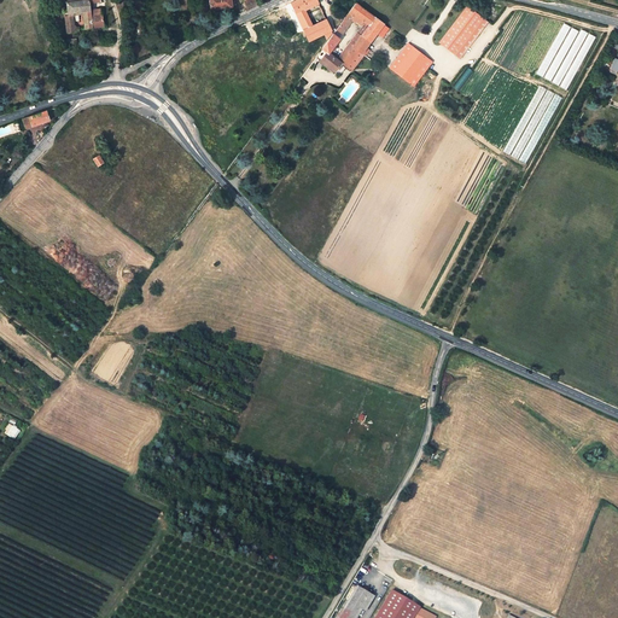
[(60,0),(62,1),(64,0),(65,12),(63,12),(65,31),(73,30),(70,12),(80,10),(82,28),(101,25),(99,7),(95,7),(95,9),(88,10),(87,4),(99,1),(98,0),(60,0)]
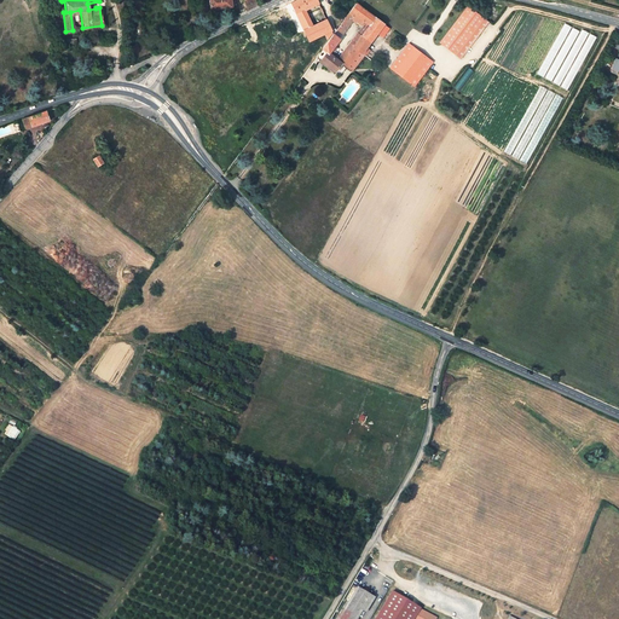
[(255,6),(254,0),(244,0),(247,11),(255,6)]
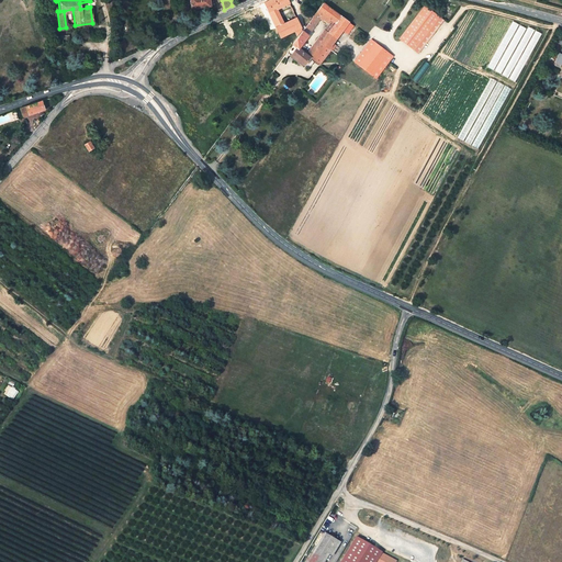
[(281,7),(289,3),(287,0),(267,0),(263,1),(267,10),(274,7),(280,4),(281,7)]
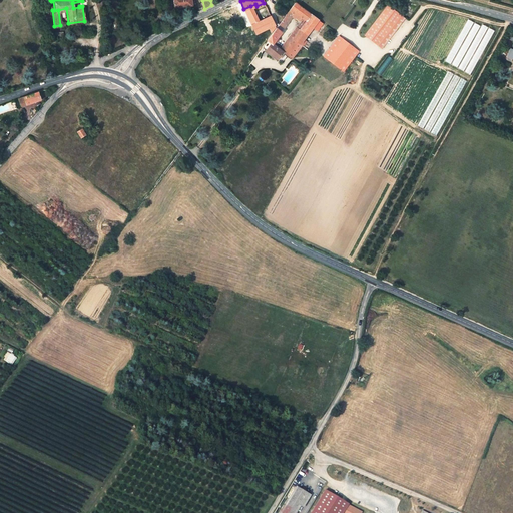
[(285,16),(286,16),(290,19),(292,14),(296,9),(299,5),(296,2),(285,16)]
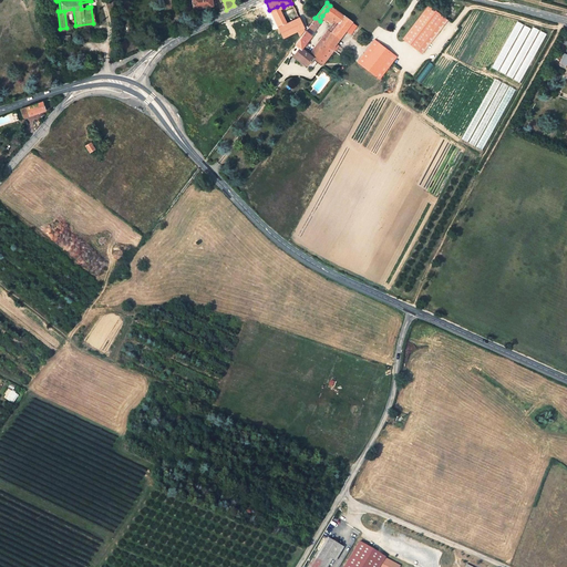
[(339,44),(336,42),(346,30),(352,22),(330,6),(327,10),(322,16),(331,22),(337,20),(339,21),(322,41),(333,49),(336,50),(339,44)]
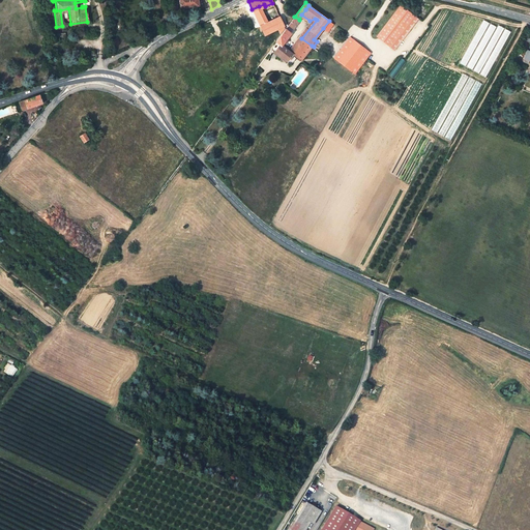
[(260,26),(267,22),(259,6),(252,9),(260,26)]
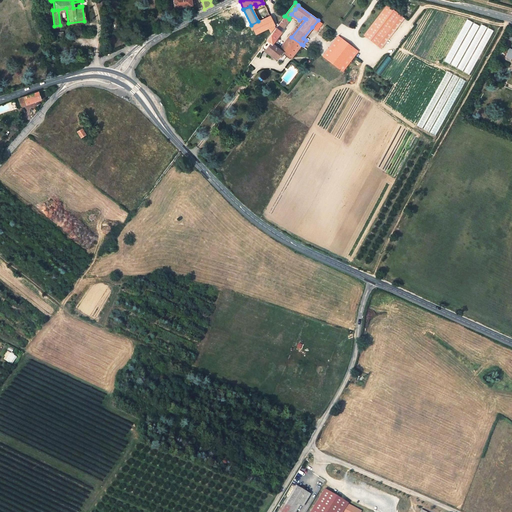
[(387,6),(364,35),(377,46),(400,16),(387,6)]
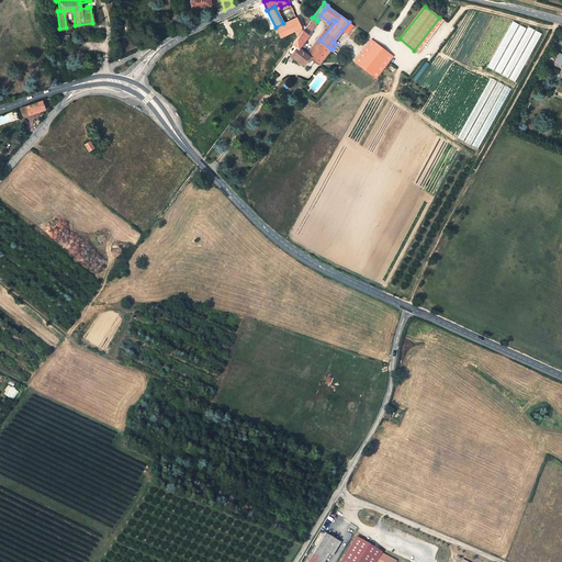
[(468,18),(473,21),(479,11),(472,8),(468,18)]
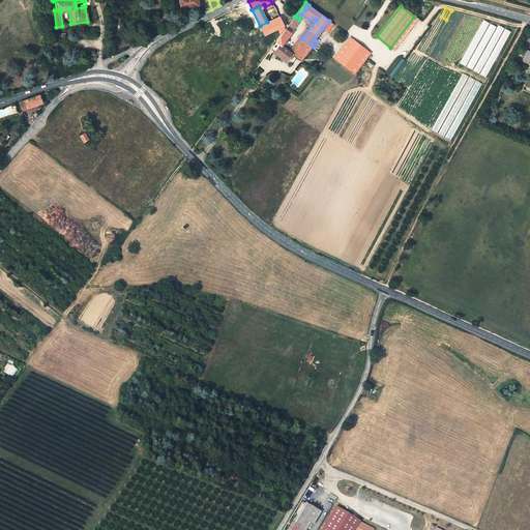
[(274,19),(267,22),(260,26),(266,40),(280,33),(282,32),(285,28),(276,11),(274,12),(274,19)]
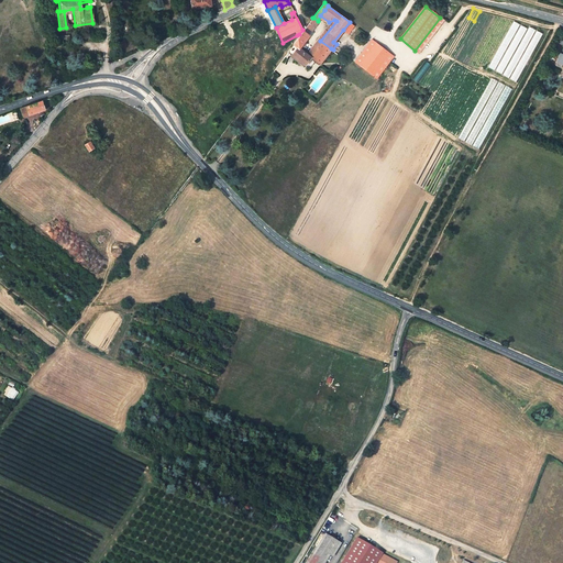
[(307,26),(311,30),(318,21),(313,18),(307,26)]
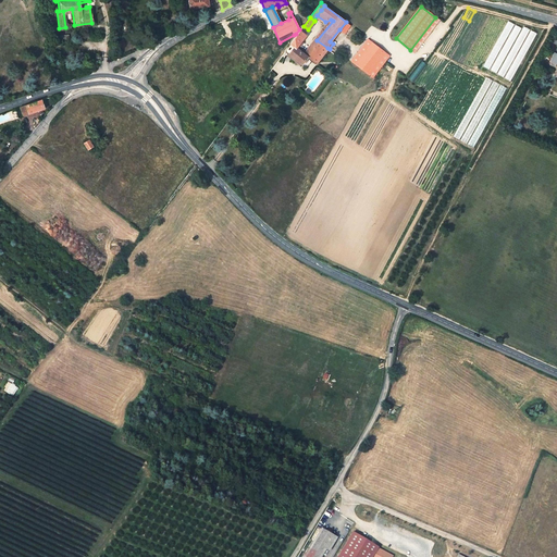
[(435,17),(410,50),(415,53),(440,21),(435,17)]
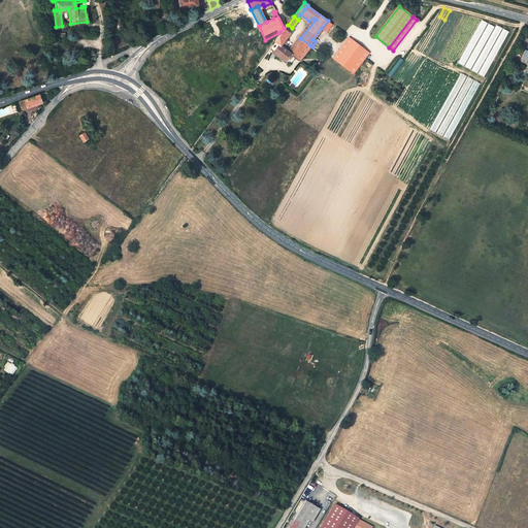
[(308,21),(299,33),(298,36),(300,38),(316,20),(314,19),(308,21)]
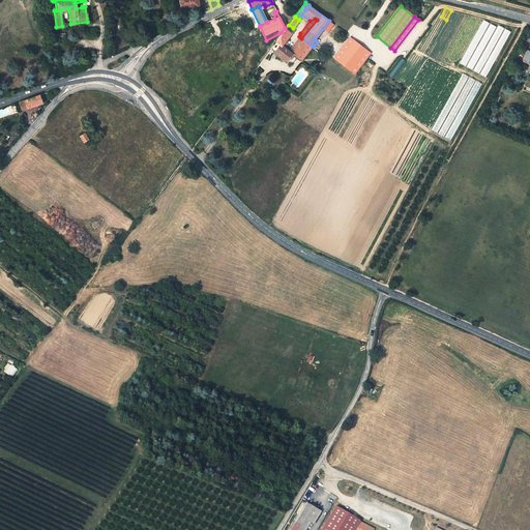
[(460,63),(488,77),(510,31),(499,25),(498,27),(482,19),(460,63)]
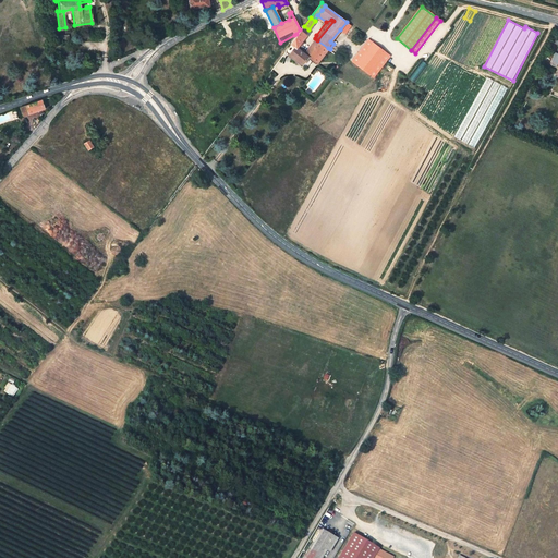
[(344,32),(351,25),(347,22),(340,29),(344,32)]
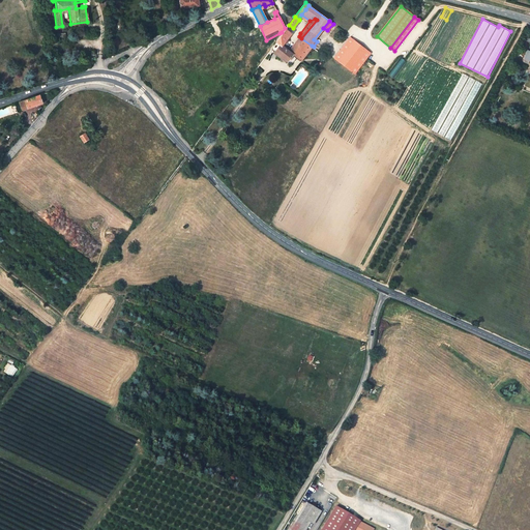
[(280,43),(282,46),(291,32),(285,28),(282,32),(275,41),(276,42),(280,43)]
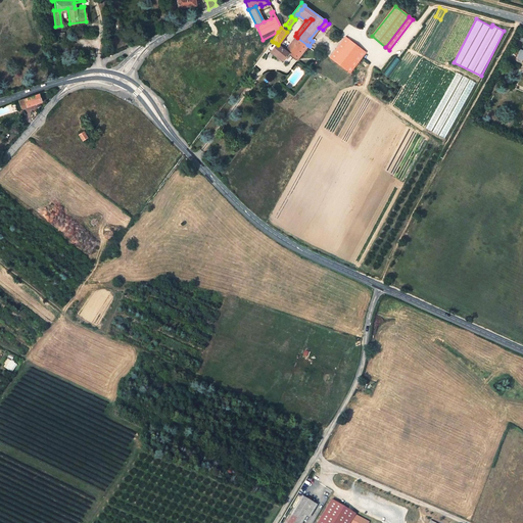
[(295,36),(294,37),(285,50),(288,52),(298,59),(307,45),(297,38),(295,36)]
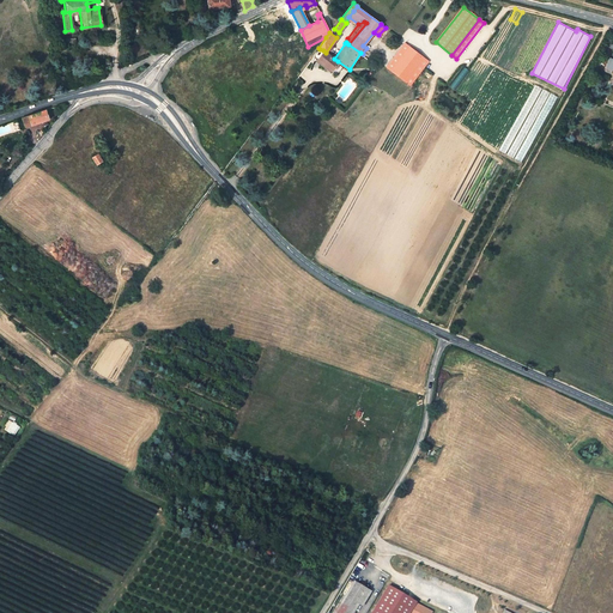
[(430,62),(405,42),(386,66),(411,86),(430,62)]
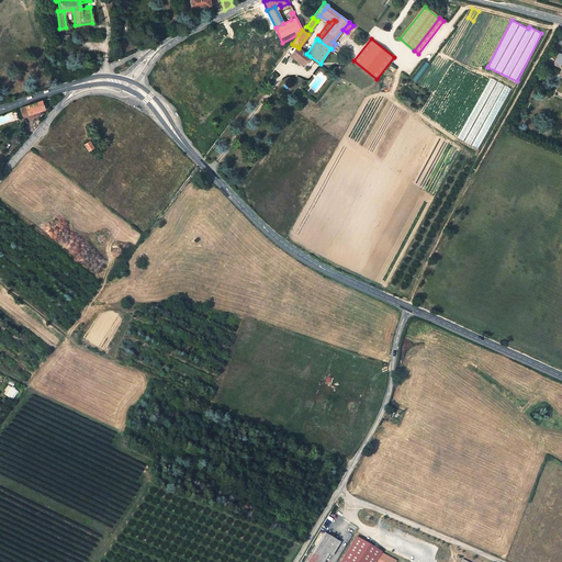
[(296,46),(291,54),(304,64),(310,56),(306,54),(301,49),(299,48),(296,46)]
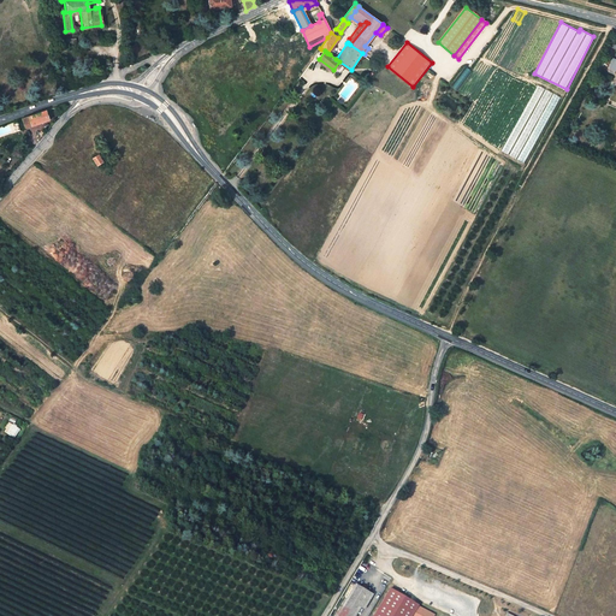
[(526,164),(560,96),(537,84),(502,152),(526,164)]
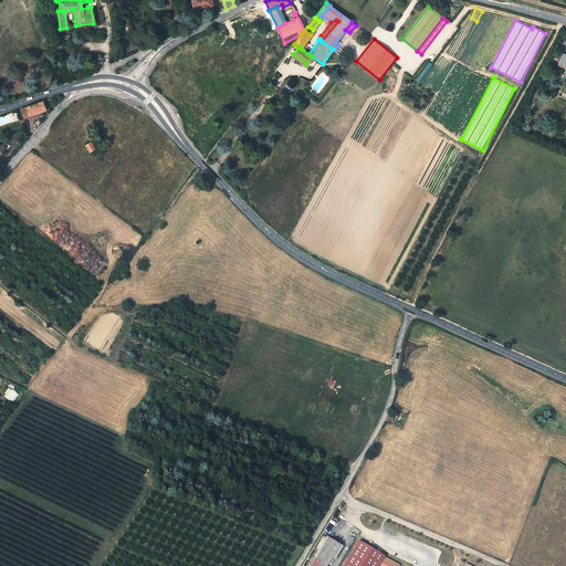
[(21,108),(23,117),(44,109),(41,102),(21,108)]
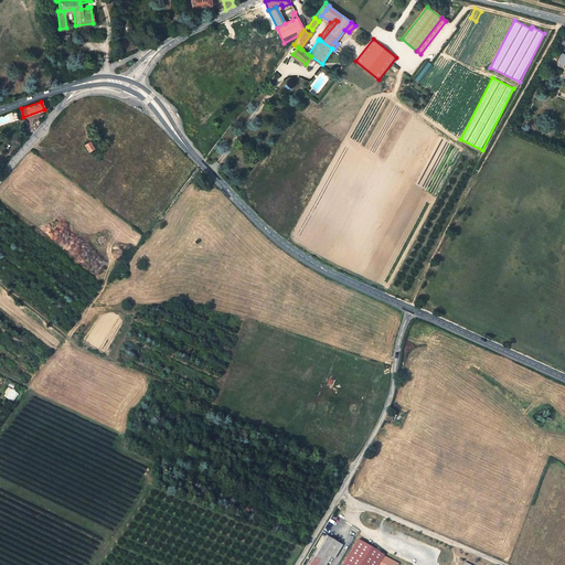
[(89,141),(84,145),(89,152),(94,149),(89,141)]
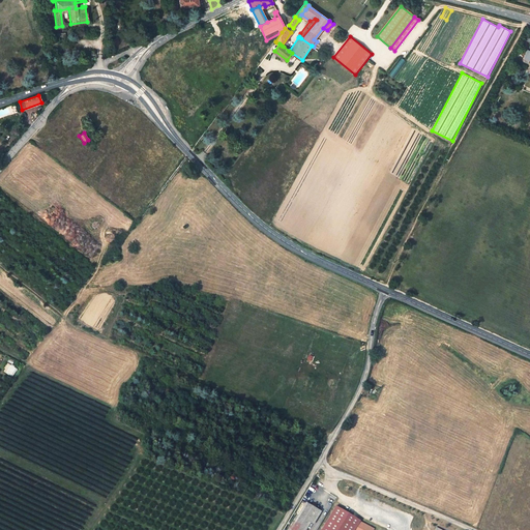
[(188,158),(186,157),(141,216),(142,217),(188,158)]
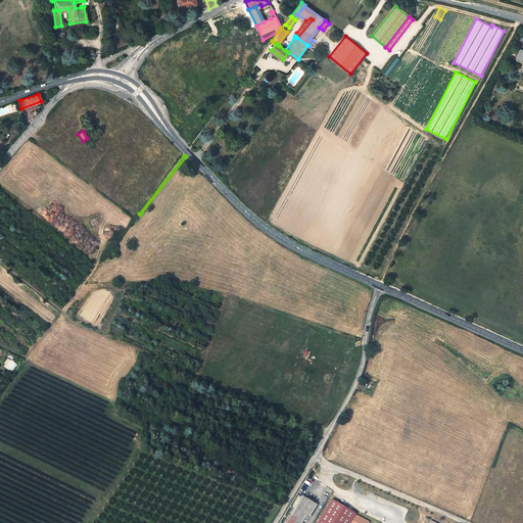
[(13,363),(9,361),(4,368),(10,371),(14,366),(13,365),(13,363)]
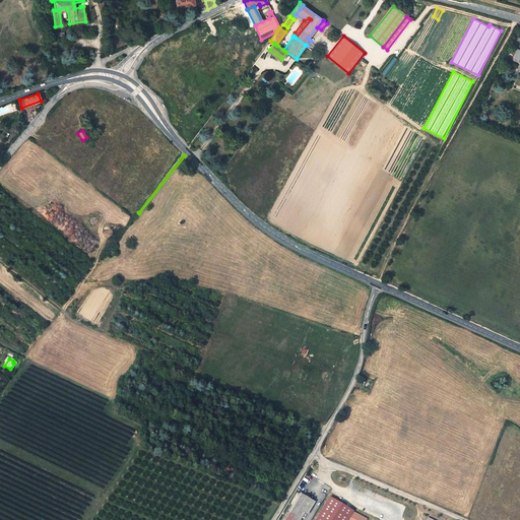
[(310,499),(301,493),(283,519),(300,519),(310,503),(314,505),(317,499),(312,496),(310,499)]
